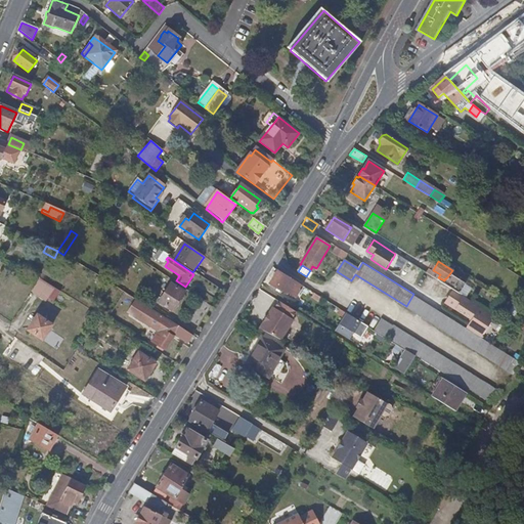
[(295,298),(302,287),(277,271),(269,284),(271,285),(269,287),(274,291),(276,289),(284,294),(286,292),(295,298)]
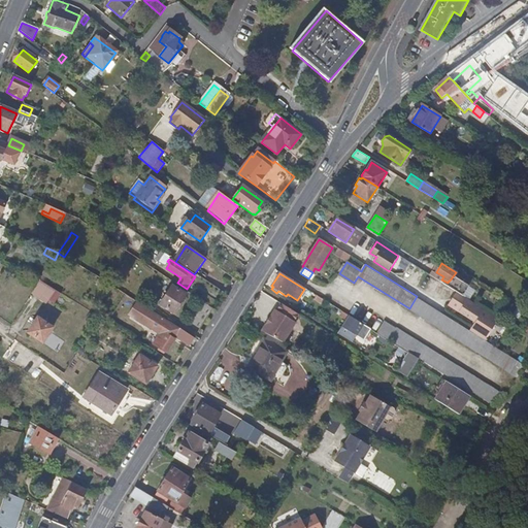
[(39,282),(31,295),(35,298),(45,304),(54,290),(39,282)]
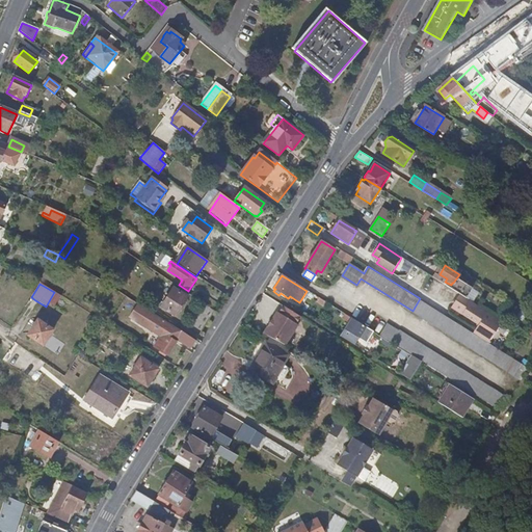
[(161,308),(176,317),(187,298),(174,289),(161,308)]
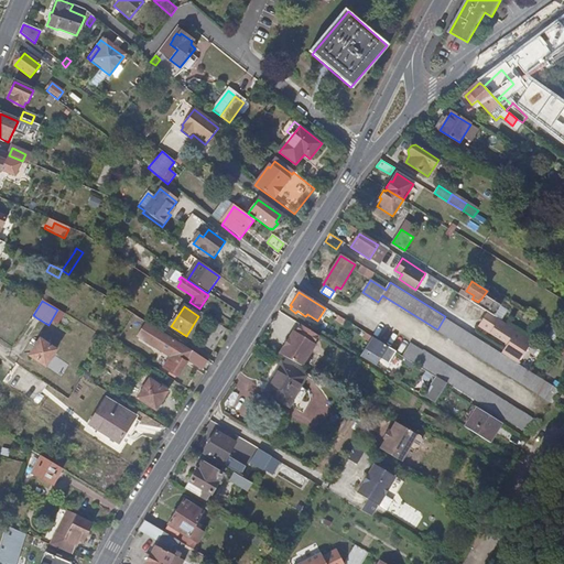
[(519,362),(520,364),(534,340),(488,311),(483,320),(495,326),(490,333),(509,344),(502,353),(507,356),(513,359),(519,362)]
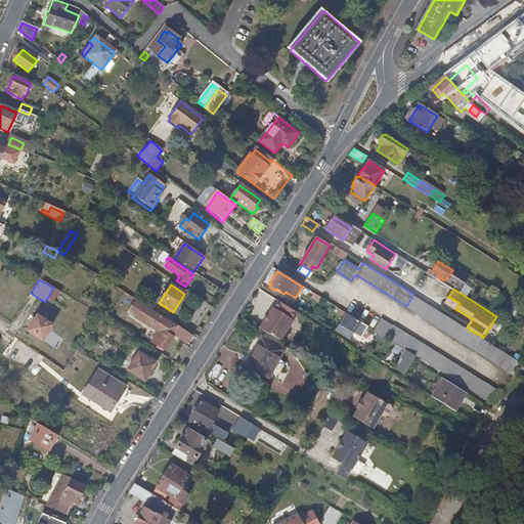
[(320,297),(317,295),(310,291),(308,295),(318,301),(320,297)]
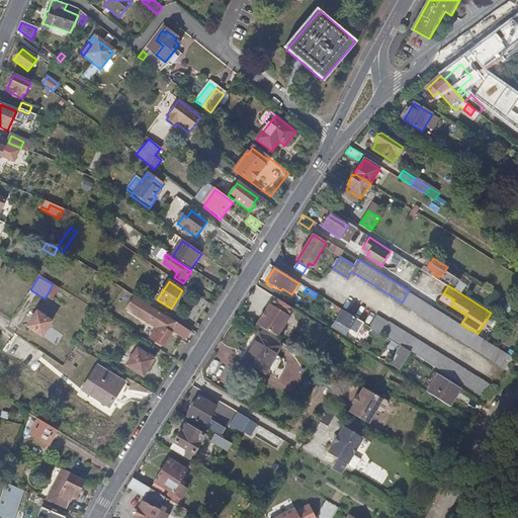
[(280,300),(262,289),(257,297),(245,317),(255,323),(258,317),(265,322),(271,312),(268,310),(269,308),(265,306),(266,304),(275,309),(280,300)]
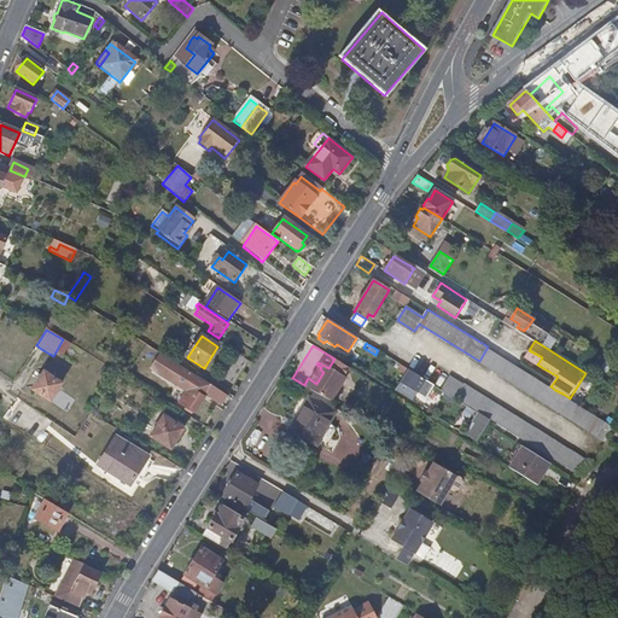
[(479,361),(487,365),(496,353),(488,347),(479,361)]
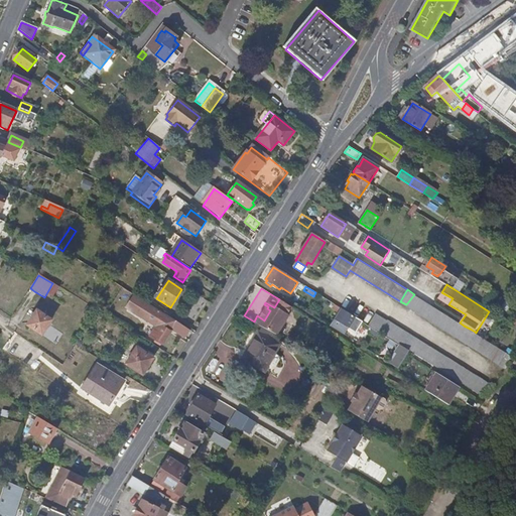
[(448,304),(453,298),(441,292),(438,297),(448,304)]
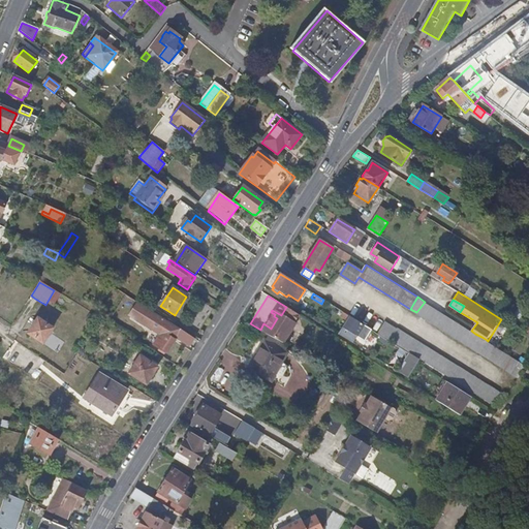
[(430,305),(425,302),(416,312),(422,316),(430,305)]
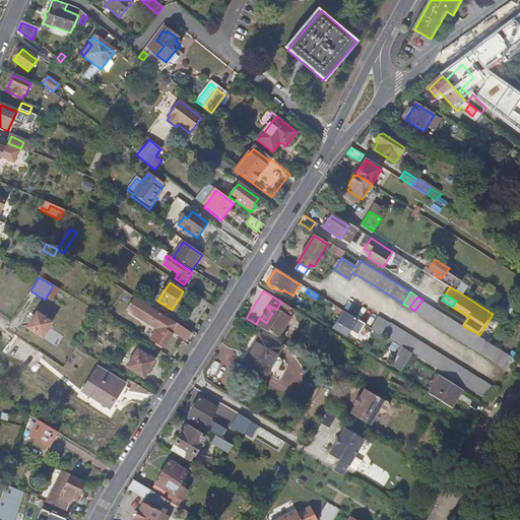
[(128,310),(149,323),(156,312),(141,302),(135,299),(128,310)]
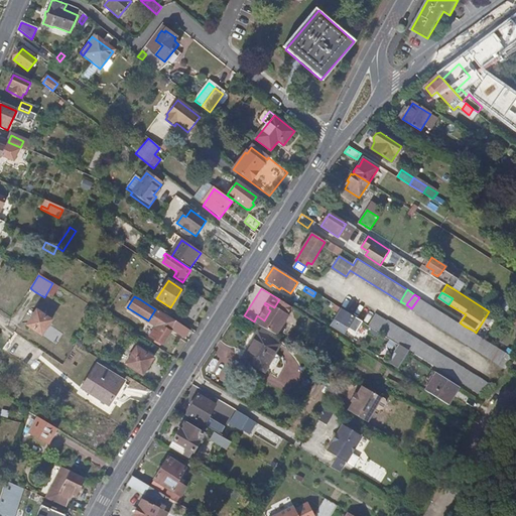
[(425,301),(419,297),(411,308),(416,311),(425,301)]
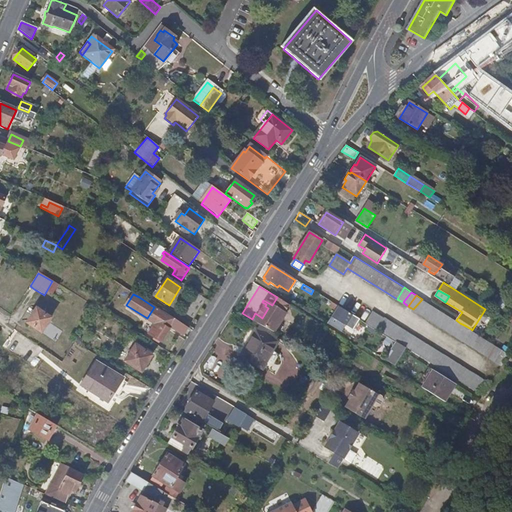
[(428,302),(422,299),(413,309),(419,313),(428,302)]
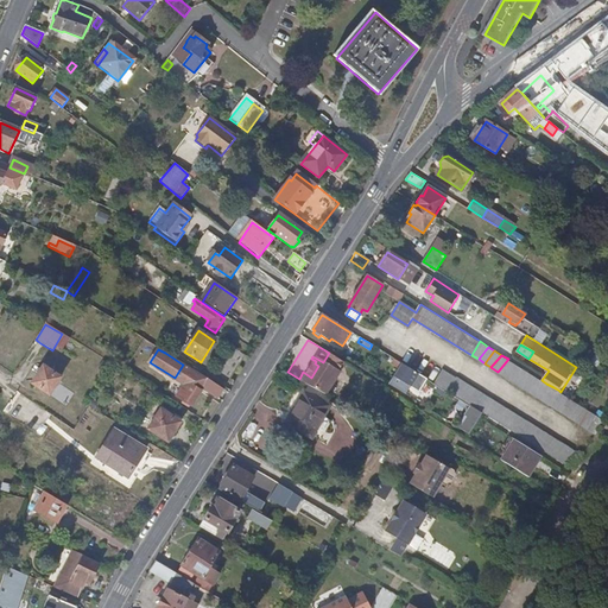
[(401,363),(390,356),(387,360),(399,367),(401,363)]
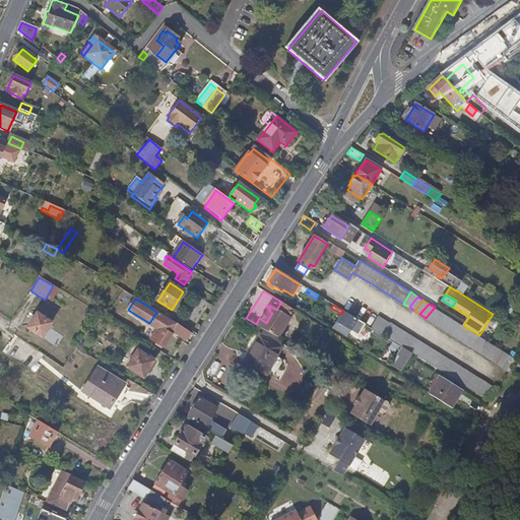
[(440,311),(435,307),(426,318),(432,321),(440,311)]
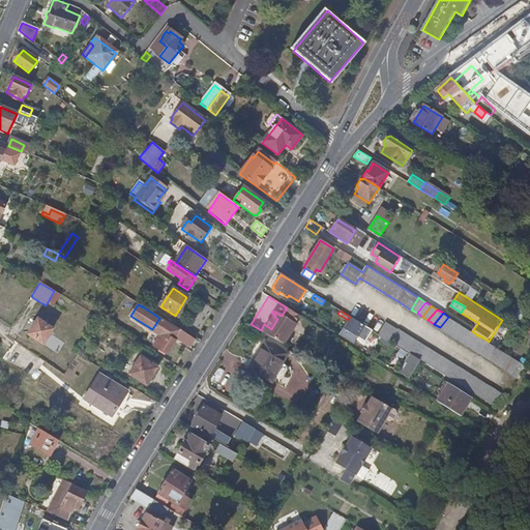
[(454,320),(448,317),(440,327),(446,331),(454,320)]
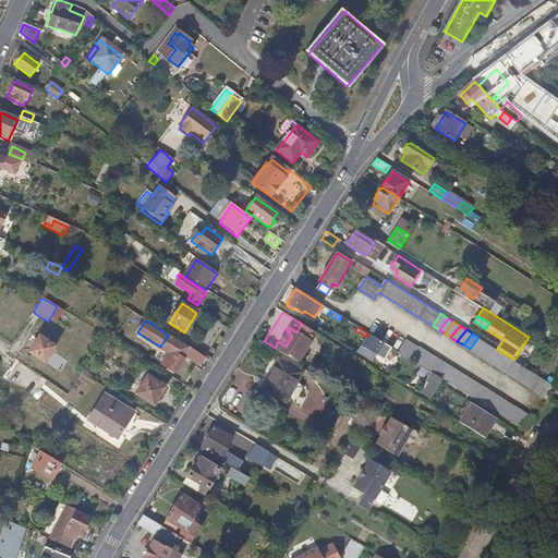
[(40,335),(28,353),(45,363),(57,346),(40,335)]
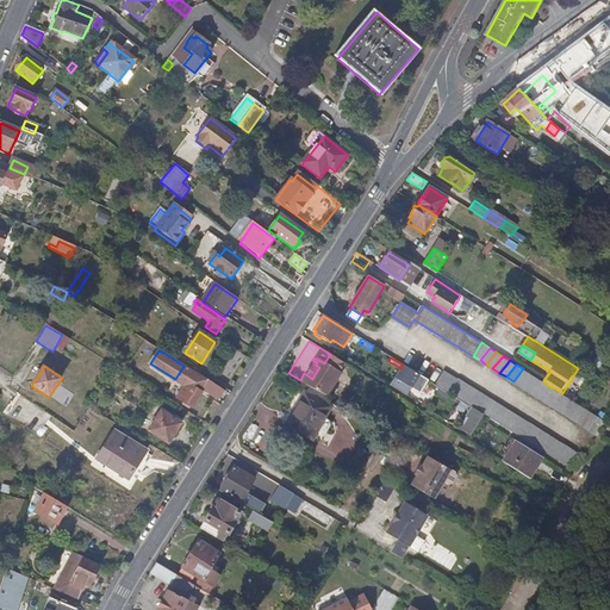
[(184,366),(175,379),(185,386),(176,399),(192,409),(203,393),(197,390),(199,386),(203,388),(201,390),(218,402),(225,392),(184,366)]
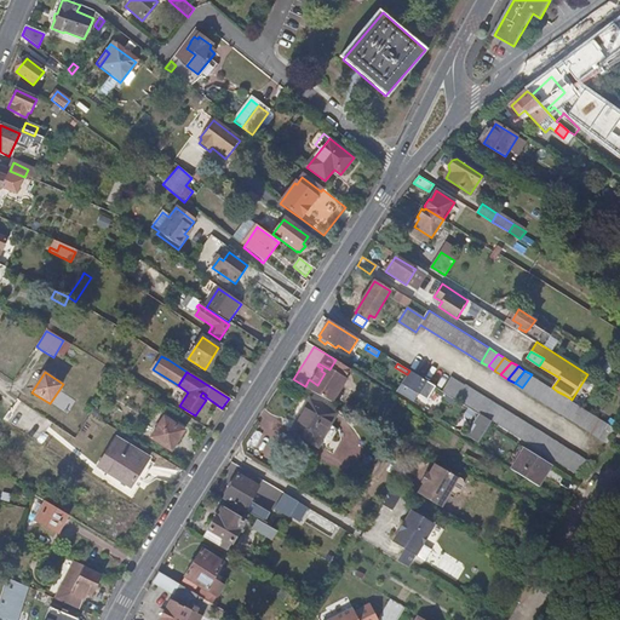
[(538,379),(532,374),(522,388),(528,391),(538,379)]
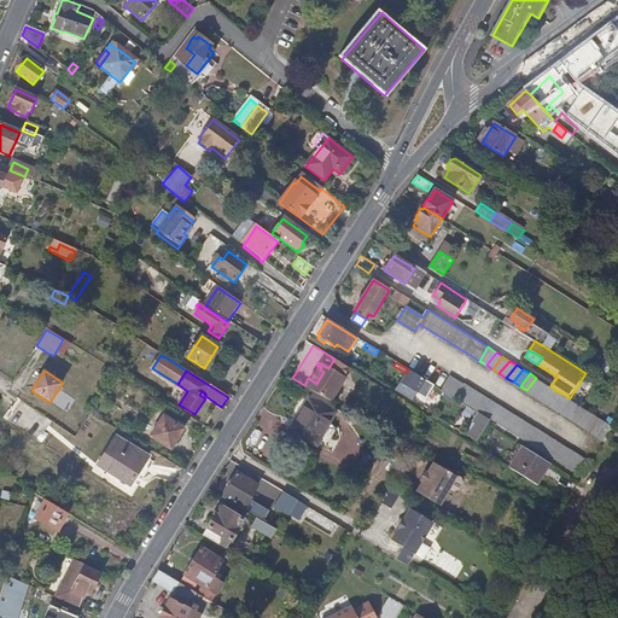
[(443,389),(450,392),(459,379),(452,375),(443,389)]
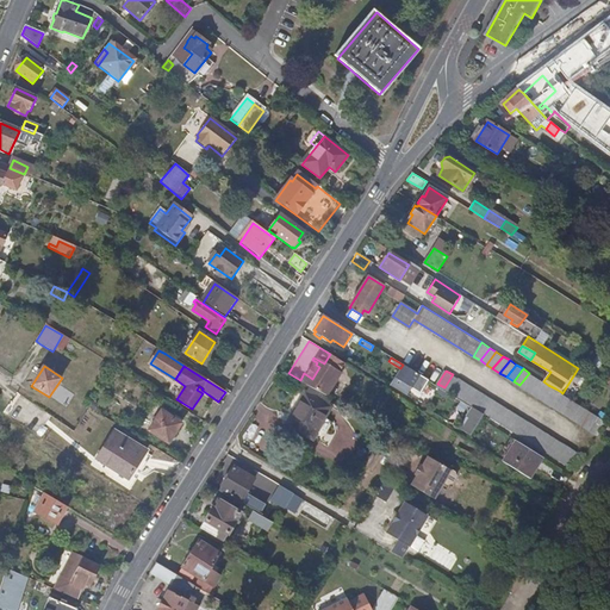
[(422,396),(429,383),(415,373),(406,386),(422,396)]
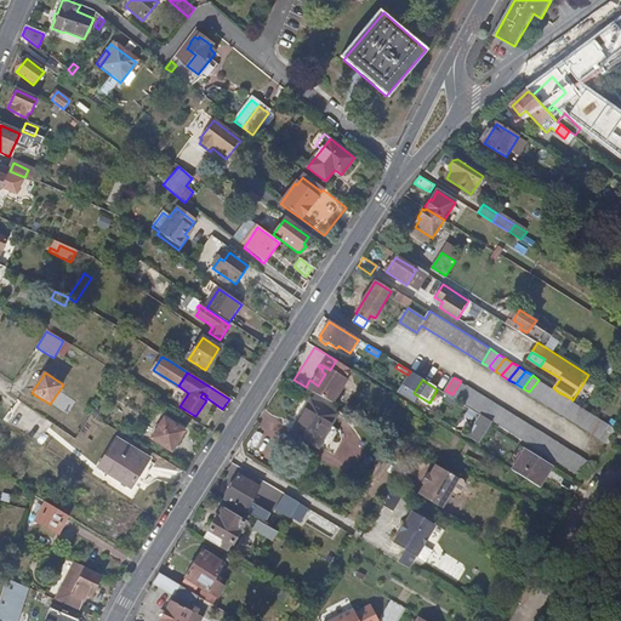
[(529,392),(536,397),(546,383),(539,380),(529,392)]
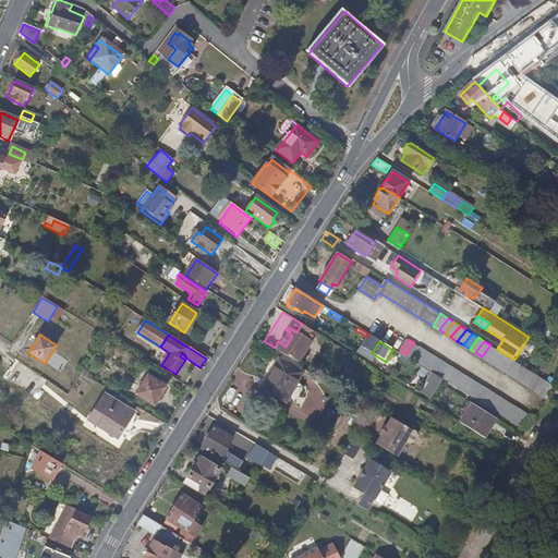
[(407,354),(411,358),(420,346),(414,342),(407,354)]
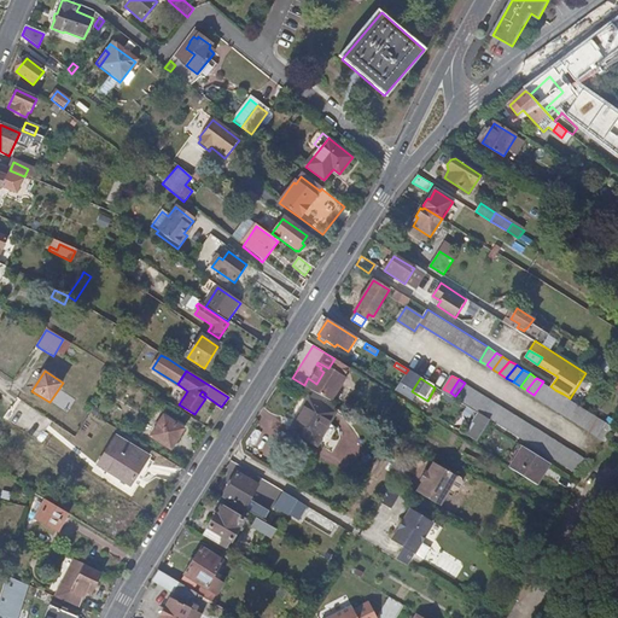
[(548,385),(543,382),(534,395),(538,398),(548,385)]
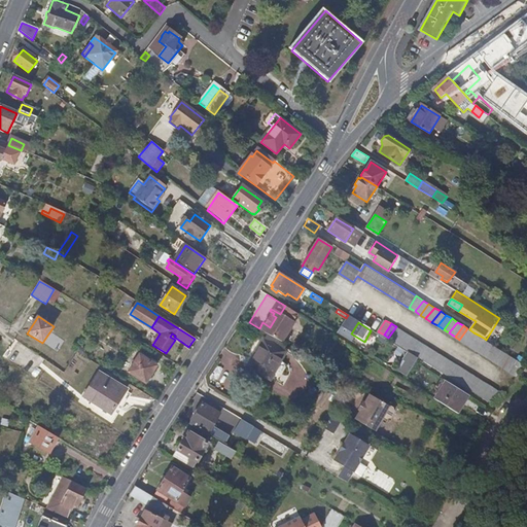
[(388,338),(394,342),(403,331),(396,326),(388,338)]
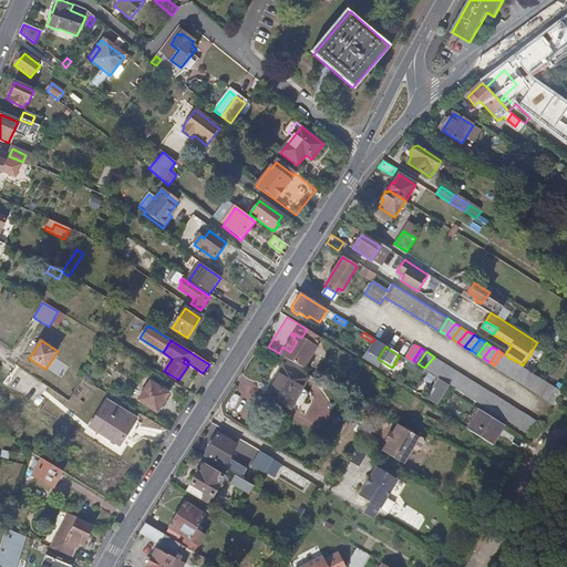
[(505,354),(503,353),(494,366),(500,369),(509,358),(505,354)]
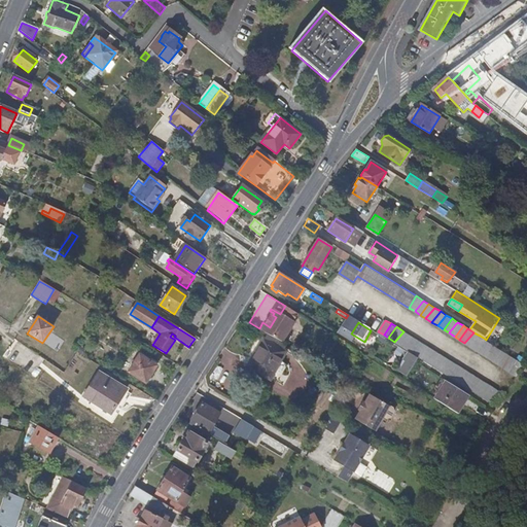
[(403,331),(394,342),(400,345),(409,335),(403,331)]
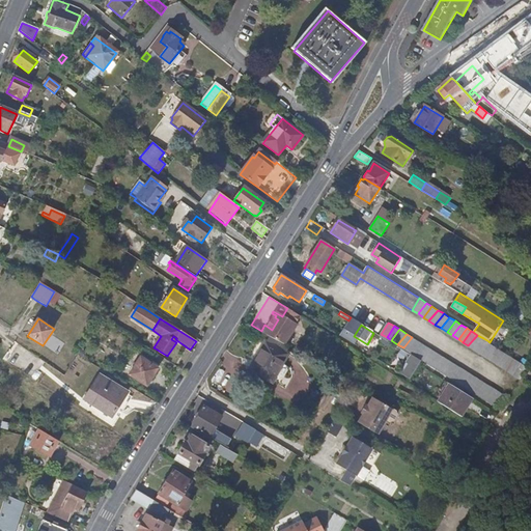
[(483,338),(477,335),(468,345),(474,350),(483,338)]
